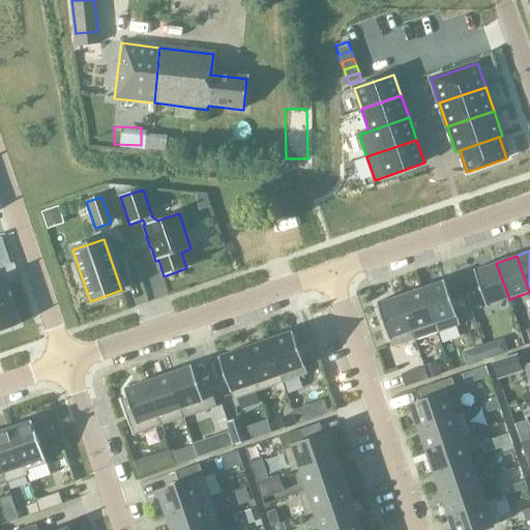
[(473,271),(486,307),(497,303),(509,299),(496,263),(473,271)]
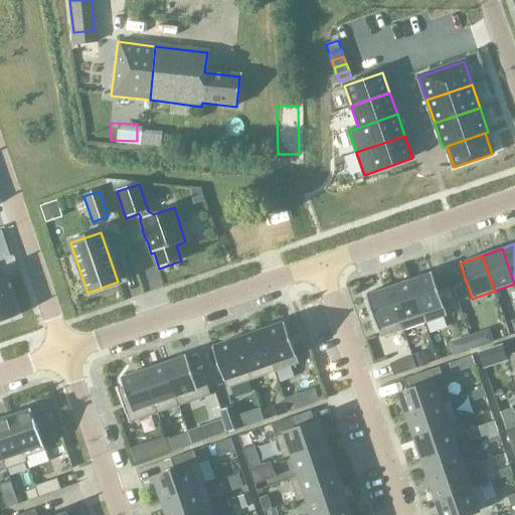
[(420,313),(424,323),(446,316),(430,273),(426,274),(408,281),(420,313)]
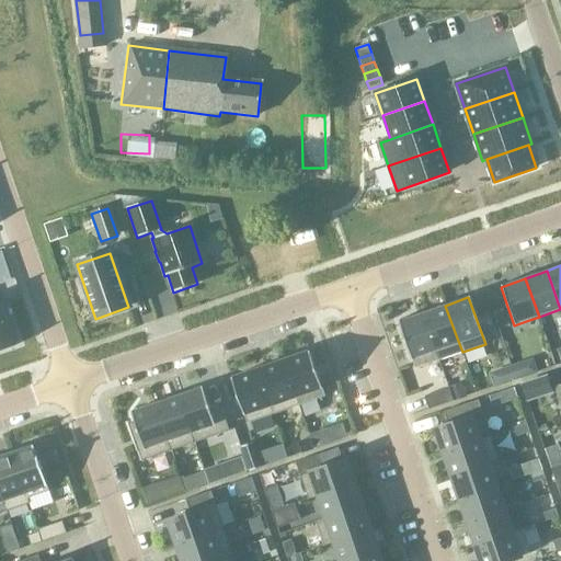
[(0,351),(15,346),(15,345),(14,345),(12,339),(15,338),(9,318),(6,320),(0,305),(0,351)]
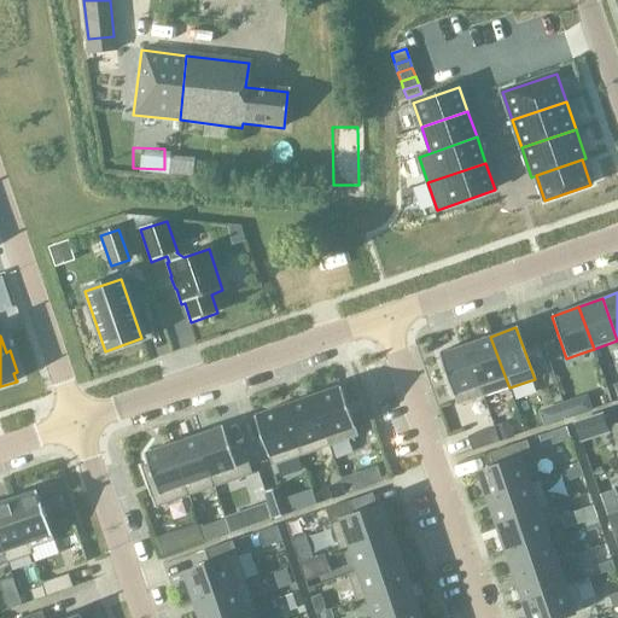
[(466,345),(484,397),(509,388),(505,375),(490,337),(466,345)]
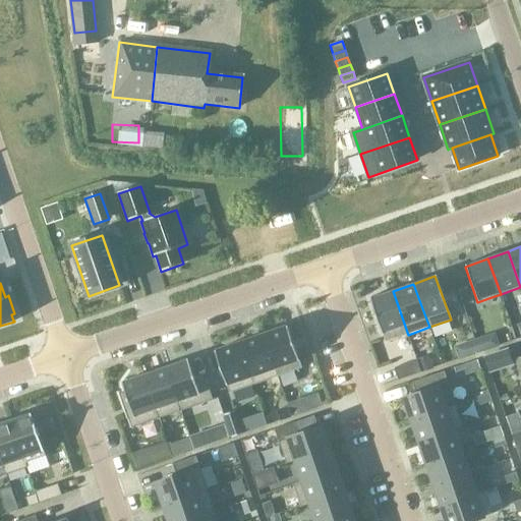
[(370,298),(385,342),(408,335),(393,291),(370,298)]
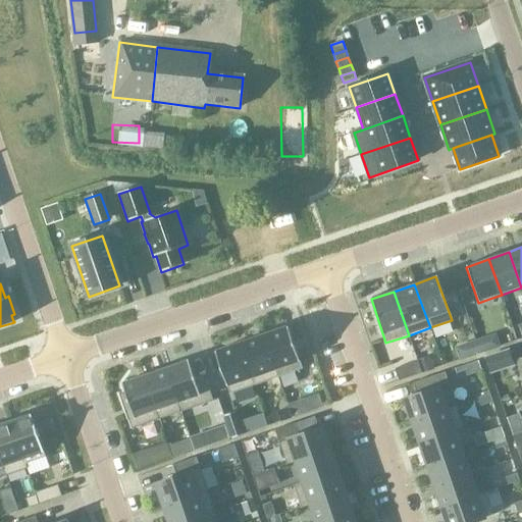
[(269,351),(278,377),(302,369),(288,326),(270,332),(264,334),(269,351)]
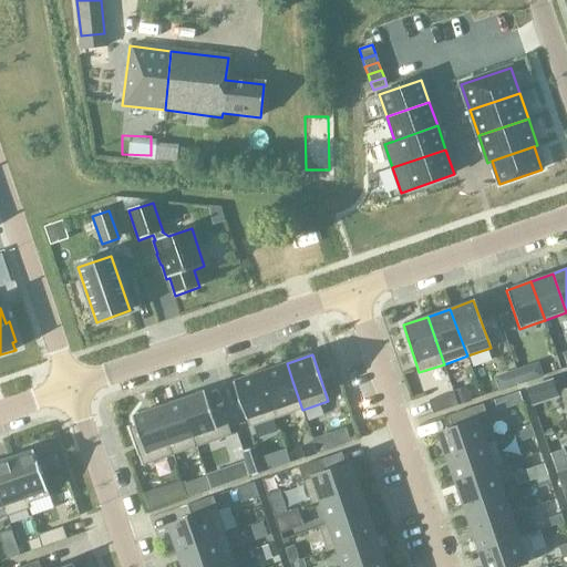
[(261,374),(276,419),(287,415),(302,410),(292,381),(287,363),(270,369),(260,372),(261,374)]
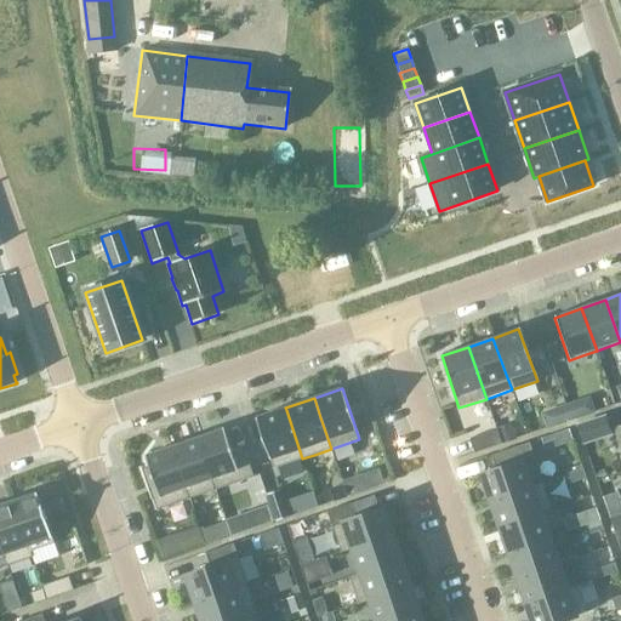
[(261,427),(273,468),(290,462),(302,459),(286,410),(285,408),(278,410),(258,417),(261,427)]
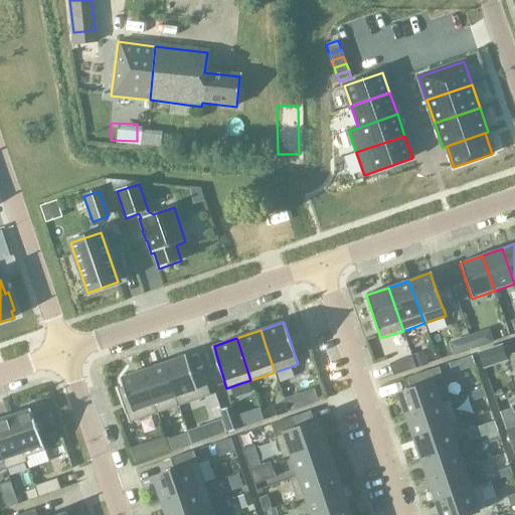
[(502,346),(479,353),(484,368),(507,360),(502,346)]
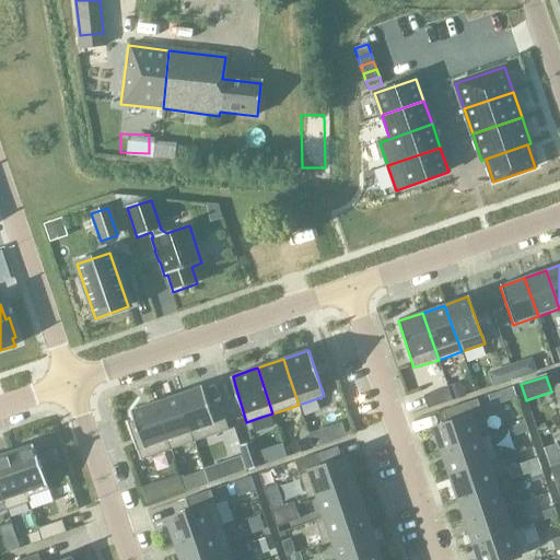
[(177,395),(193,442),(217,434),(229,430),(221,408),(216,410),(211,411),(203,386),(177,395)]
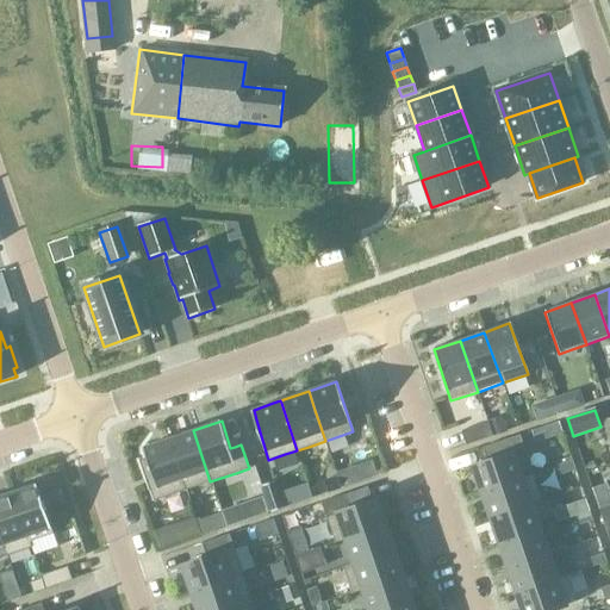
[(492,436),(487,423),(461,431),(466,446),(492,436)]
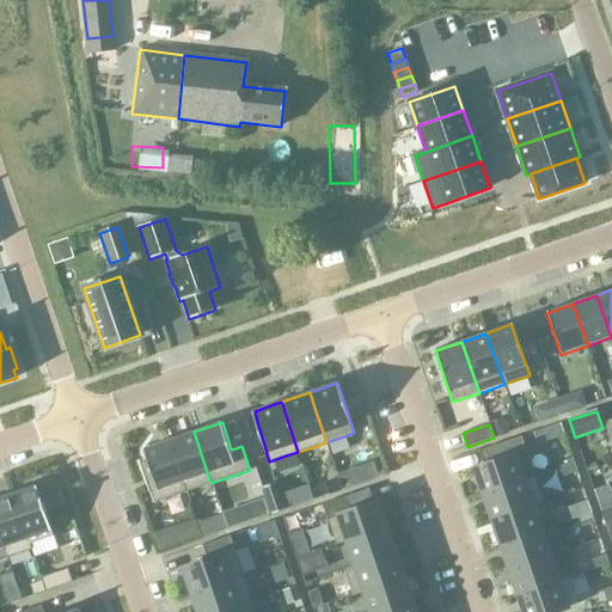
[(170,442),(187,491),(210,483),(194,432),(170,440),(170,442)]
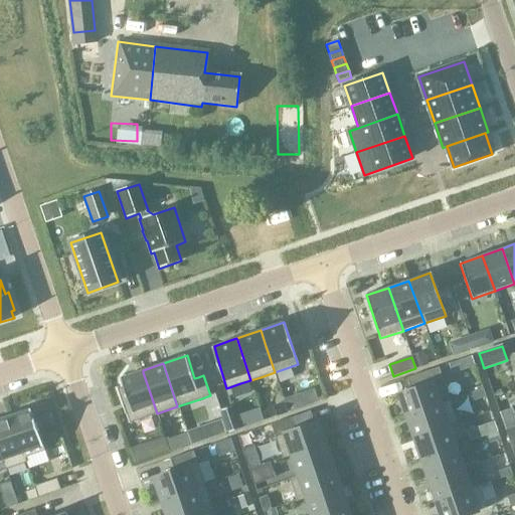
[(450,400),(439,367),(407,378),(411,389),(399,393),(407,415),(450,401),(450,400)]
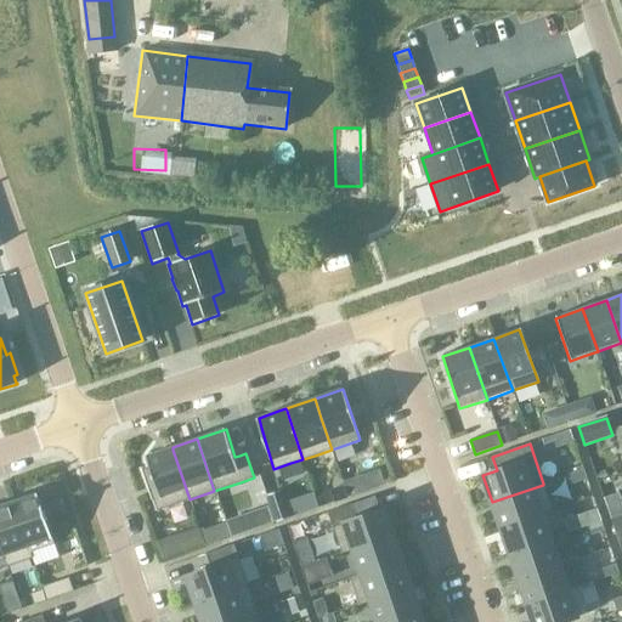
[(158,510),(190,499),(173,450),(173,447),(154,453),(146,456),(148,462),(150,467),(142,469),(151,496),(156,512),(158,510)]
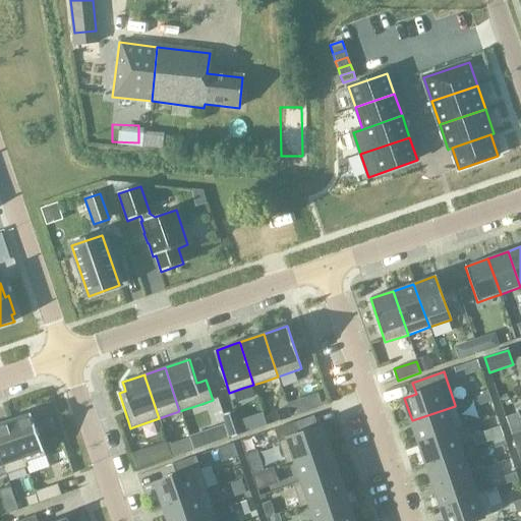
[(488,394),(477,398),(480,406),(491,402),(488,394)]
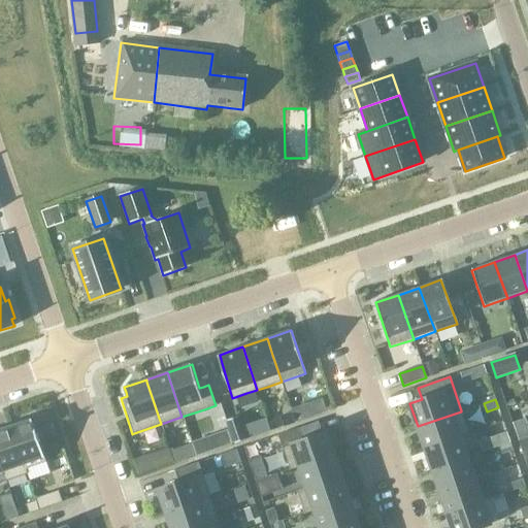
[(307,404),(291,409),(295,422),(311,417),(307,404)]
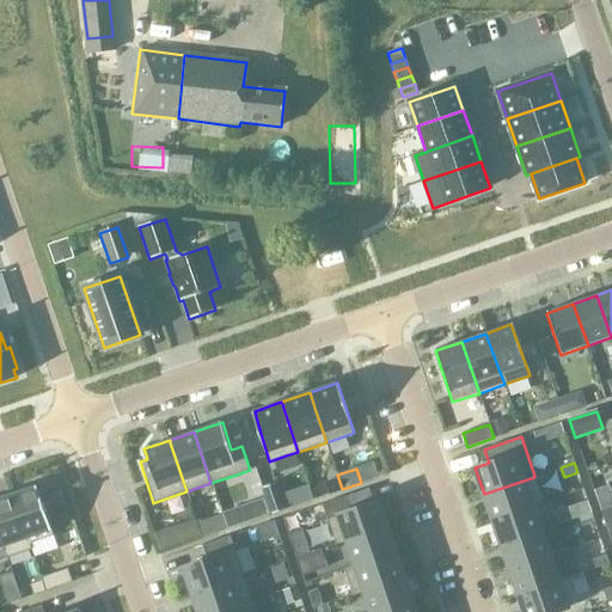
[(534,477),(484,494),(493,519),(544,502),(534,477)]
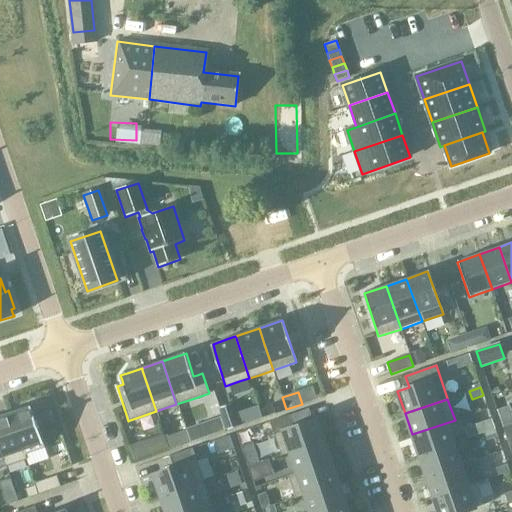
[(282,400),(271,404),(275,415),(286,411),(282,400)]
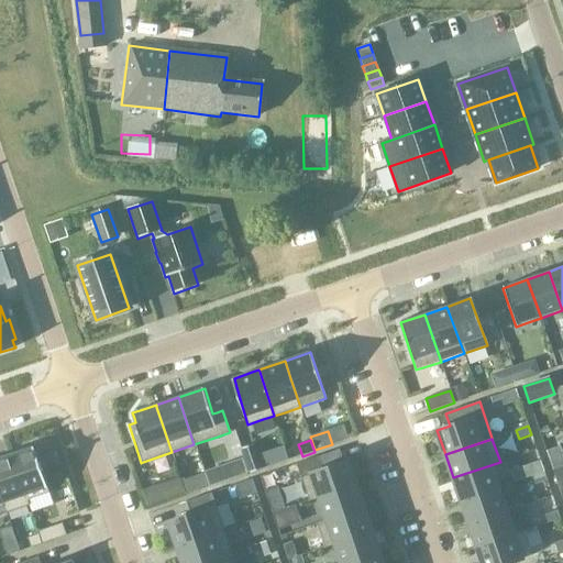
[(240,451),(249,474),(263,468),(255,445),(240,451)]
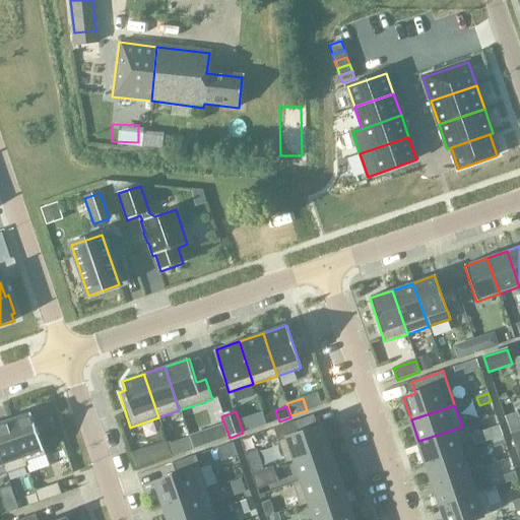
[(30,413),(10,419),(26,467),(27,467),(25,462),(46,455),(30,413)]
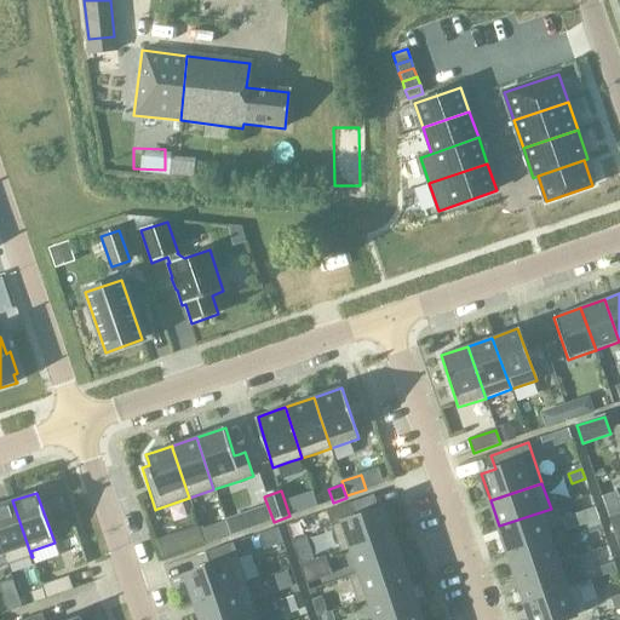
[(619,504),(616,493),(603,498),(609,516),(619,511),(619,504)]
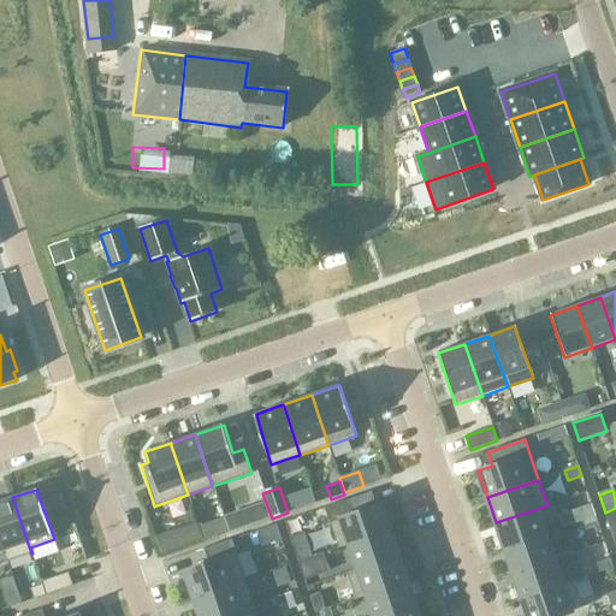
[(226,528),(266,511),(258,491),(218,508),(226,528)]
